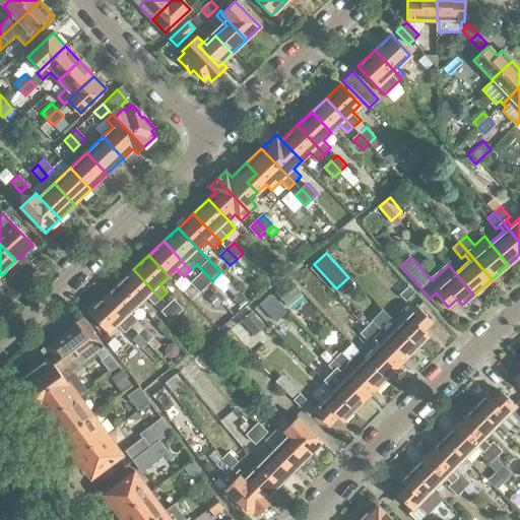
[(133,269),(119,283),(139,305),(140,304),(147,297),(154,304),(160,299),(133,269)]
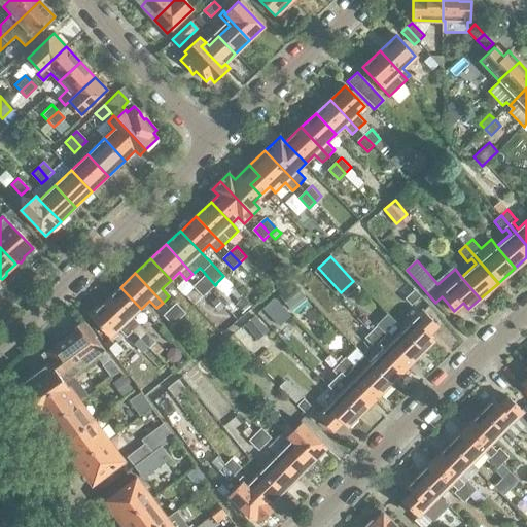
[(206,275),(200,281),(209,291),(215,285),(206,275)]
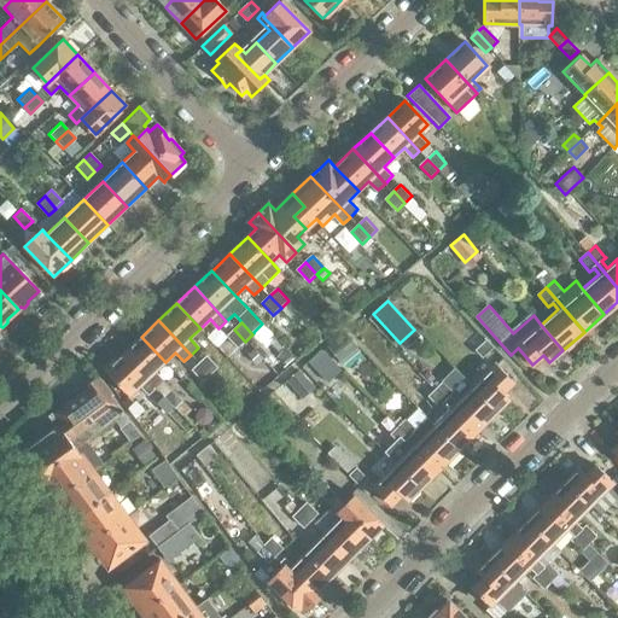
[(234,330),(227,336),(238,348),(245,342),(234,330)]
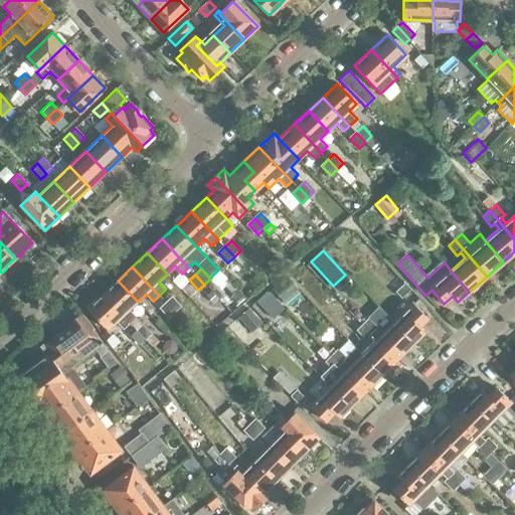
[(288,277),(273,289),(286,304),(300,292),(288,277)]
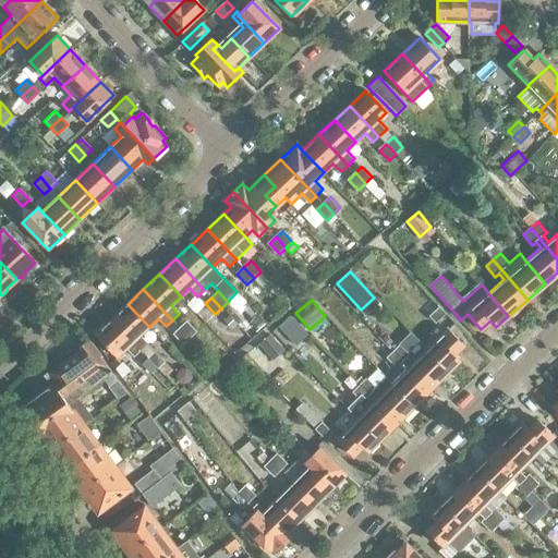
[(128,304),(111,319),(141,351),(147,358),(157,368),(164,362),(140,336),(149,327),(128,304)]
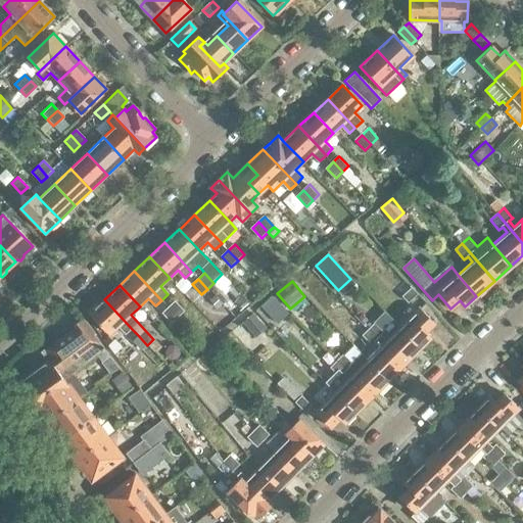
[(411,289),(403,296),(410,303),(420,294),(413,287),(411,289)]
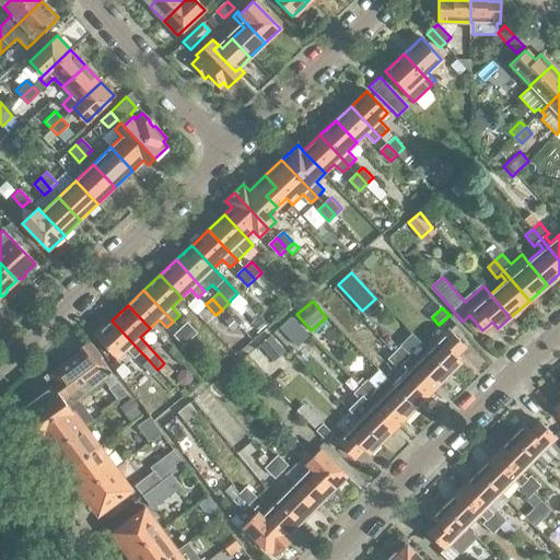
[(291,315),(279,327),(281,328),(298,346),(310,335),(293,317),(291,315)]
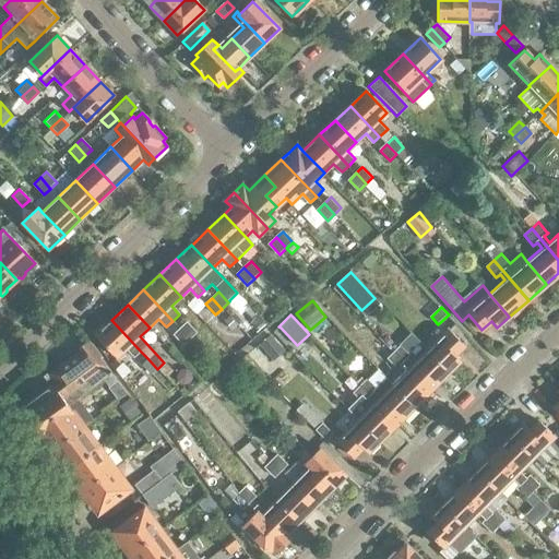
[(104,325),(94,335),(118,359),(128,351),(134,357),(141,352),(111,320),(105,326),(104,325)]
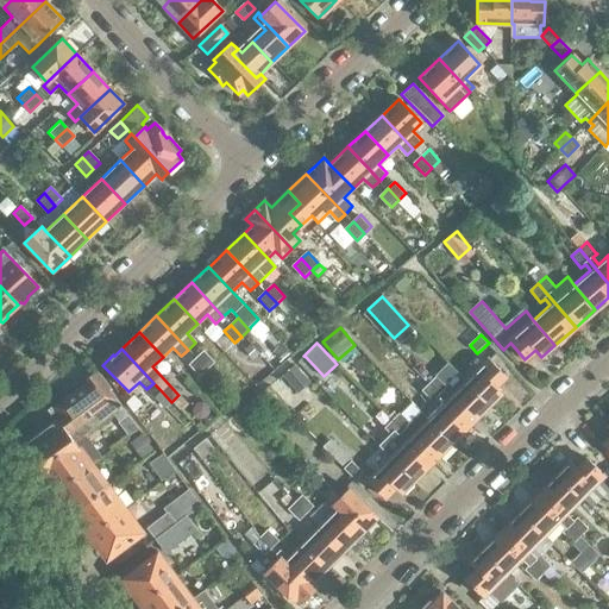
[(203,351),(196,358),(206,368),(213,362),(203,351)]
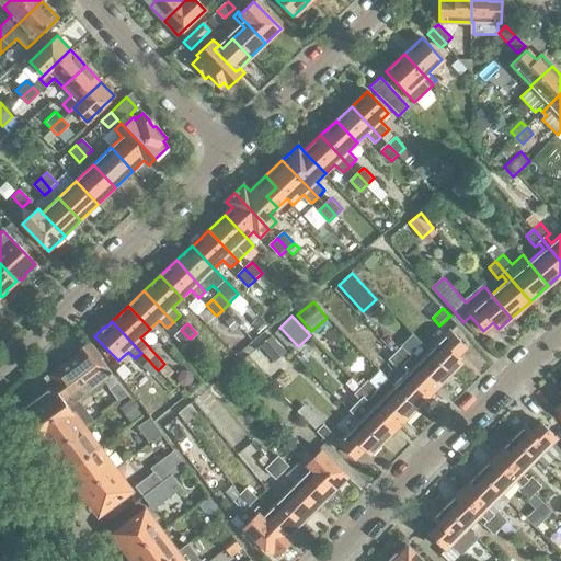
[(181,330),(174,335),(183,345),(190,339),(181,330)]
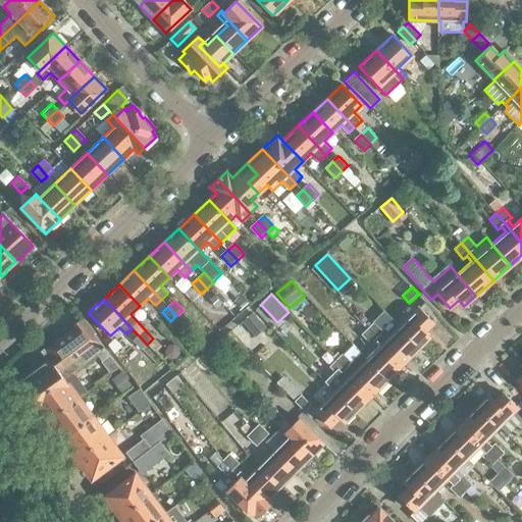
[(414,312),(401,326),(420,347),(430,336),(424,330),(433,322),(419,307),(414,312)]
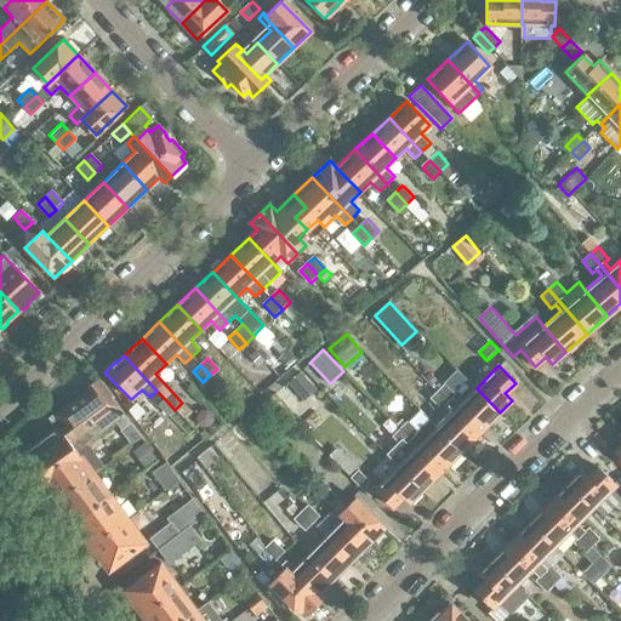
[(301,372),(289,383),(305,402),(317,389),(301,372)]
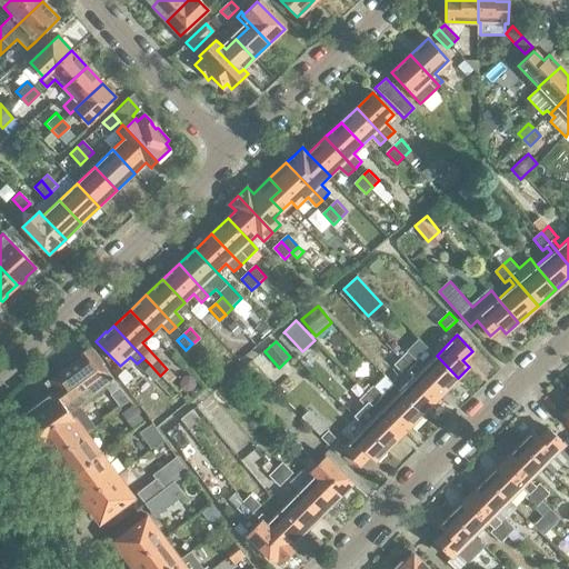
[(408,352),(402,358),(439,397),(458,378),(437,356),(435,353),(426,345),(412,357),(408,352)]
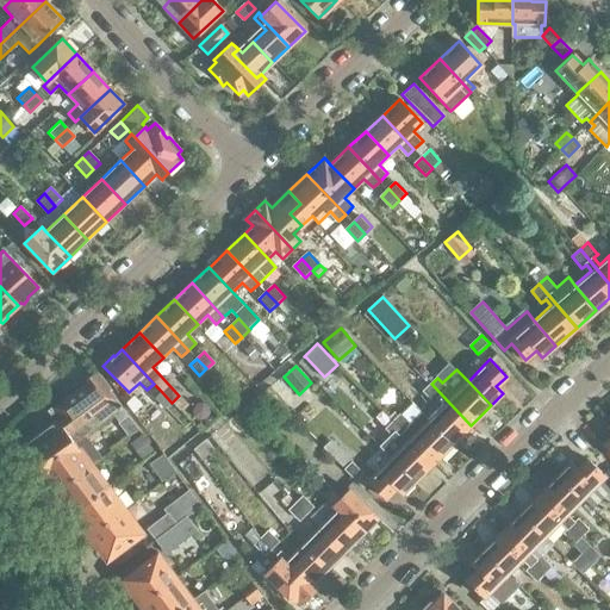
[(42,434),(24,447),(30,455),(27,456),(38,470),(37,471),(38,472),(41,470),(75,443),(86,436),(123,409),(97,373),(83,383),(85,385),(69,397),(70,398),(55,409),(62,418),(55,424),(42,434)]
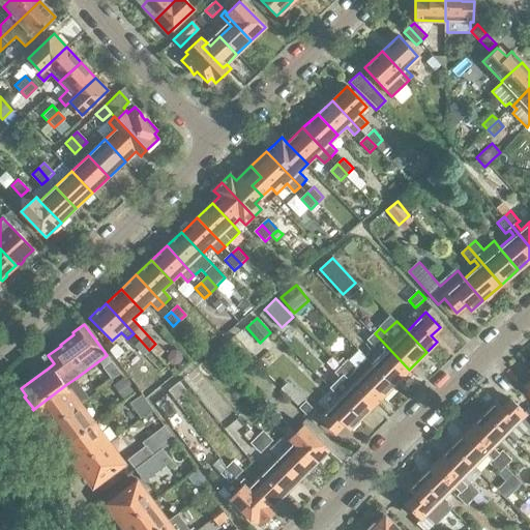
[(375,333),(367,341),(377,349),(380,346),(386,352),(374,365),(392,385),(409,370),(375,333)]
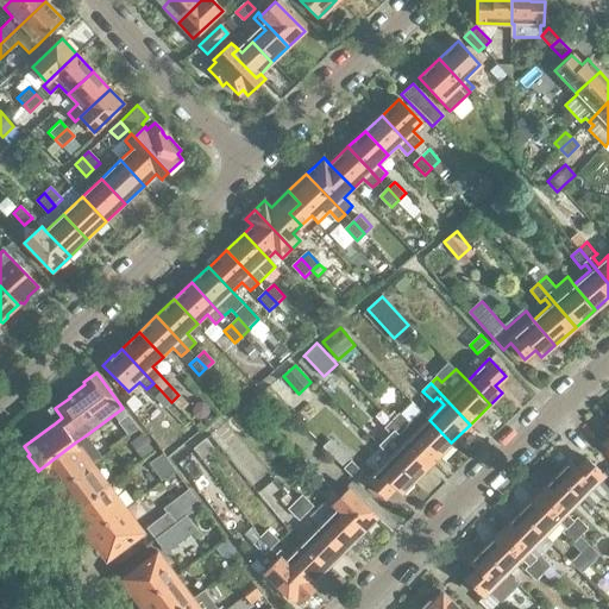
[(161,390),(155,396),(165,407),(171,402),(161,390)]
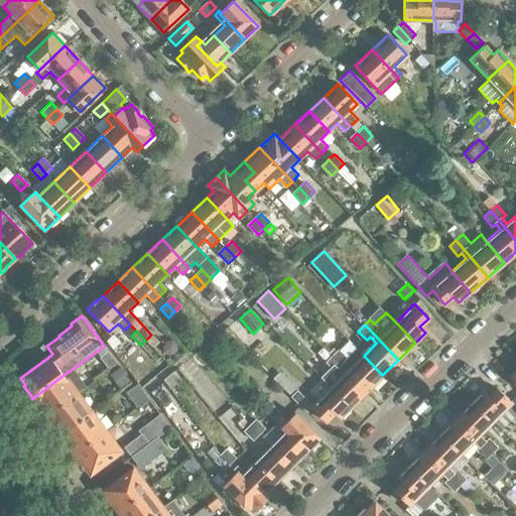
[(151,335),(145,341),(152,348),(158,342),(151,335)]
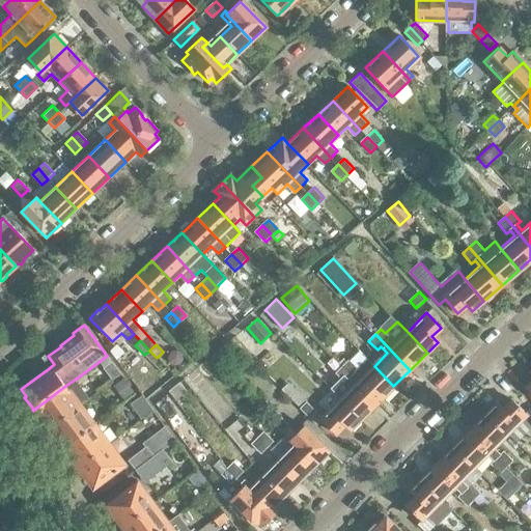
[(348,361),(342,367),(376,402),(393,386),(374,366),(368,359),(363,355),(359,351),(348,361)]
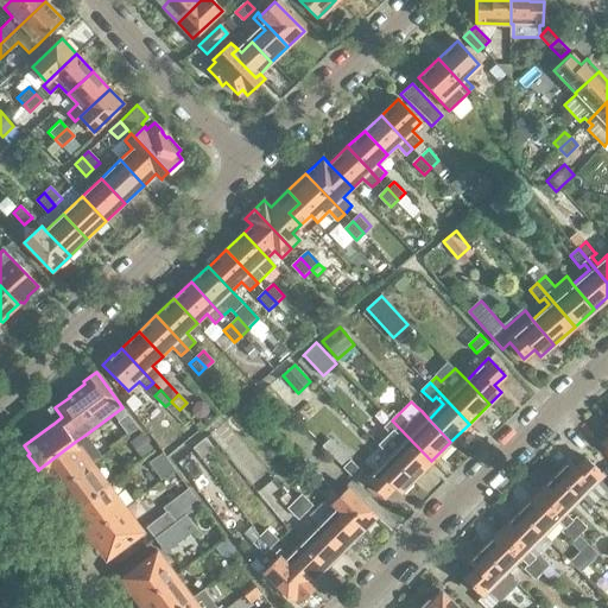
[(127,413),(118,422),(128,436),(139,429),(127,413)]
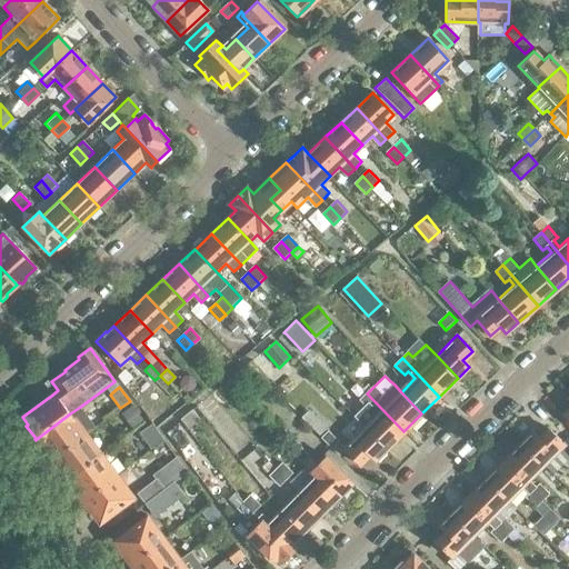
[(366,406),(355,417),(366,428),(387,450),(403,431),(367,393),(360,400),(366,406)]
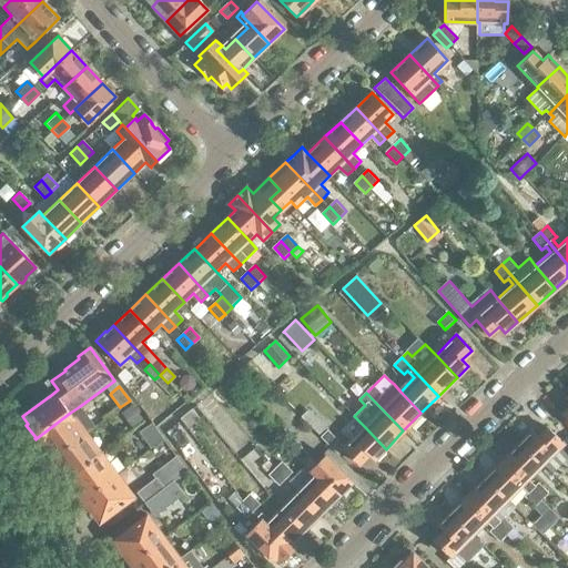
[(133,404),(122,412),(133,427),(144,419),(133,404)]
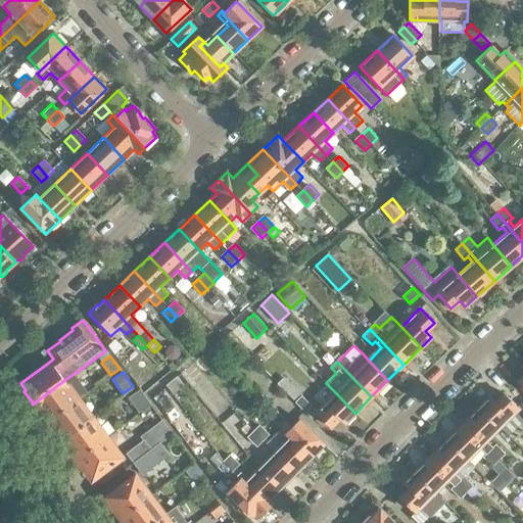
[(64,380),(35,402),(41,411),(41,414),(45,419),(47,419),(48,421),(79,398),(88,391),(74,374),(64,380)]
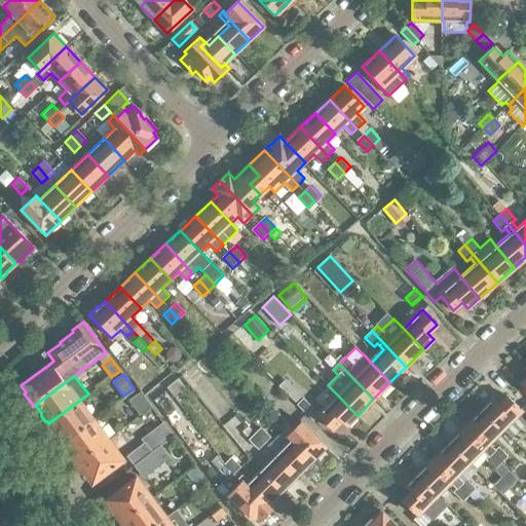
[(178,379),(167,388),(175,397),(185,387),(178,379)]
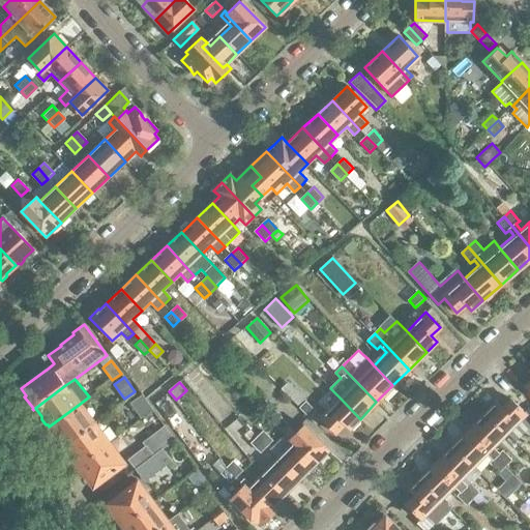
[(288,382),(282,388),(310,417),(316,411),(288,382)]
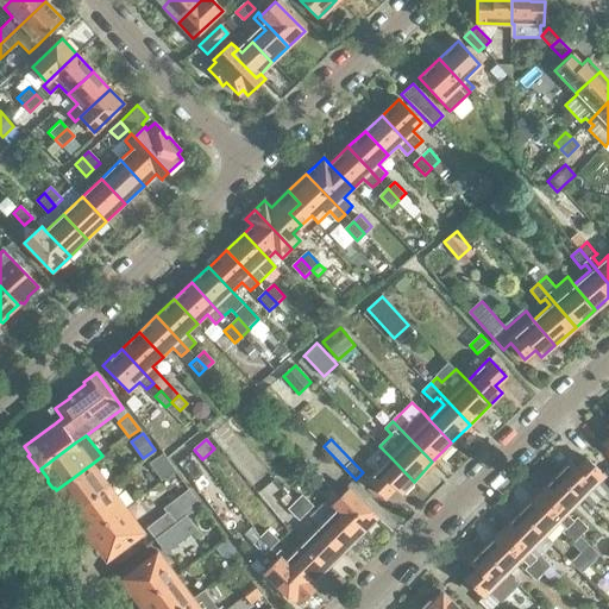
[(391,458),(369,482),(385,497),(395,488),(401,494),(414,482),(391,458)]
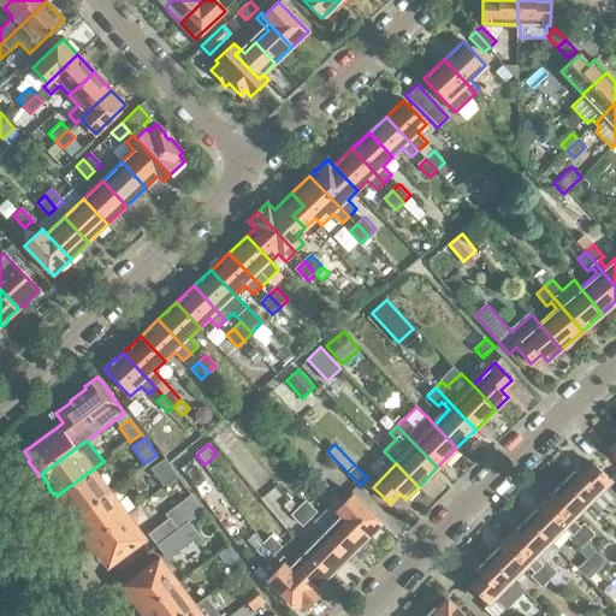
[(578,467),(567,478),(591,501),(610,480),(593,465),(584,474),(578,467)]
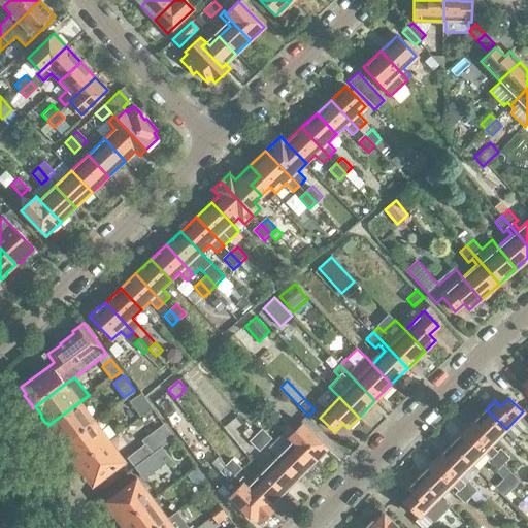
[(79,402),(48,425),(51,427),(50,430),(54,435),(57,435),(64,444),(94,422),(79,402)]
